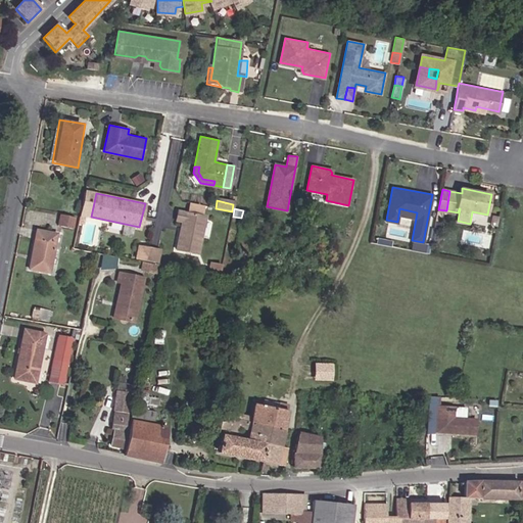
[(178,210),(176,222),(183,223),(178,250),(199,254),(206,216),(178,210)]
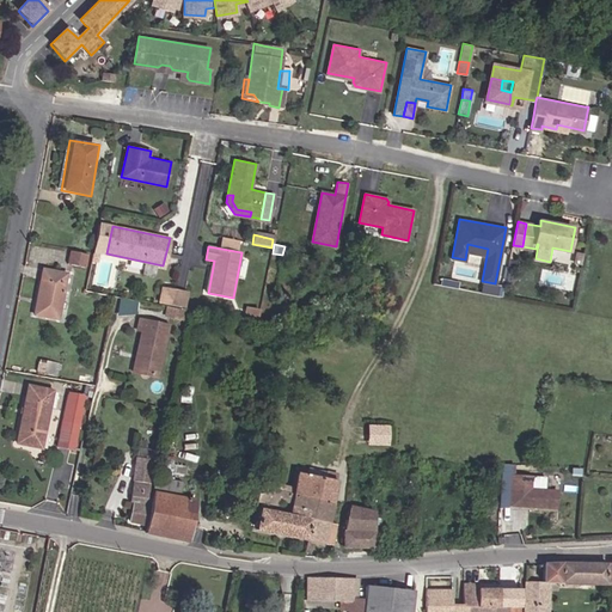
[(291,257),(293,248),(285,246),(282,255),(291,257)]
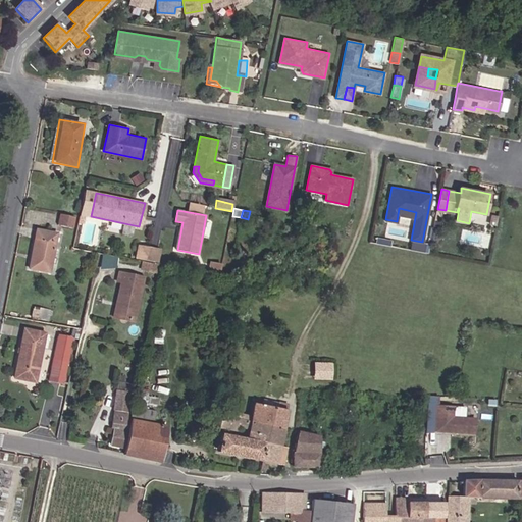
[(51,227),(68,230),(70,217),(53,215),(52,221),(51,227)]
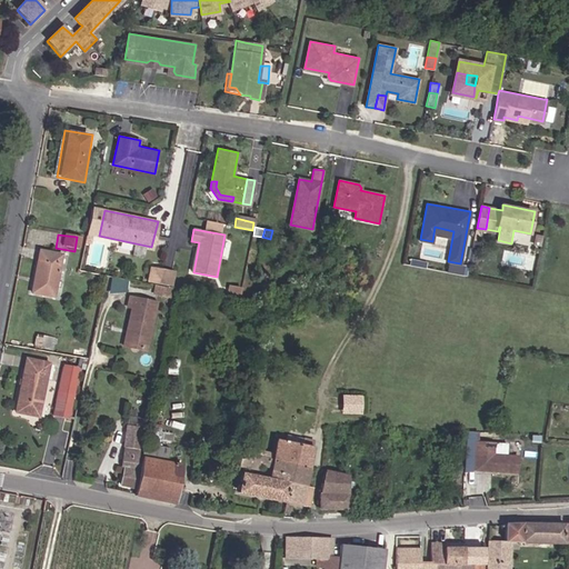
[(40,250),(32,292),(53,296),(60,255),(40,250)]
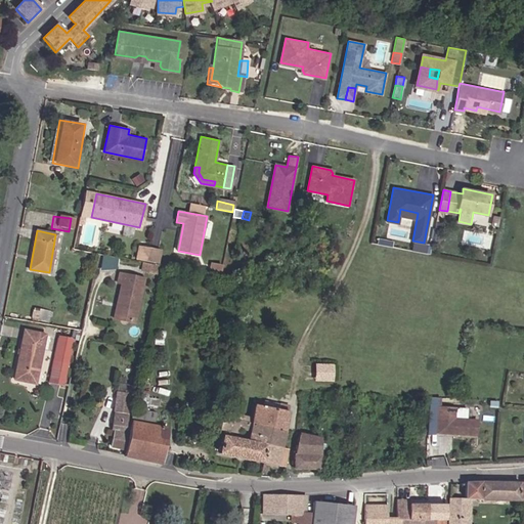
[(159,263),(162,250),(140,247),(138,259),(159,263)]
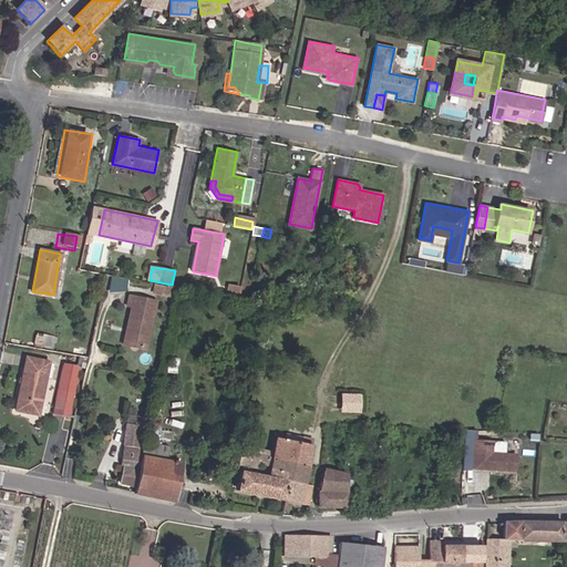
[(126,290),(127,278),(112,277),(111,289),(126,290)]
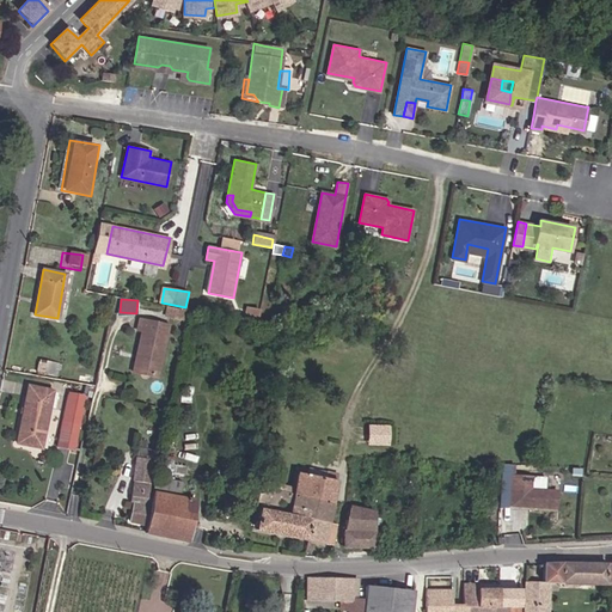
[(258,325),(262,311),(248,307),(244,322),(258,325)]
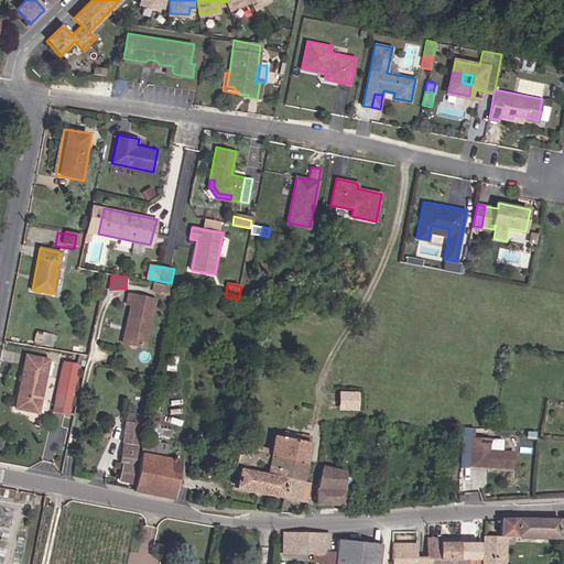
[(132,306),(125,342),(148,346),(145,345),(154,300),(129,294),(128,305),(132,306)]
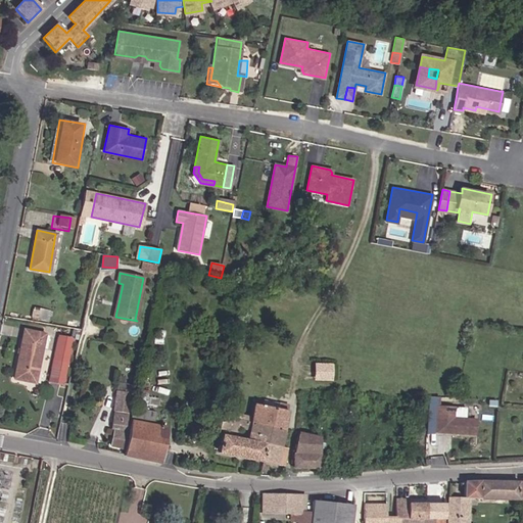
[(34,311),(32,320),(44,323),(46,315),(34,311)]
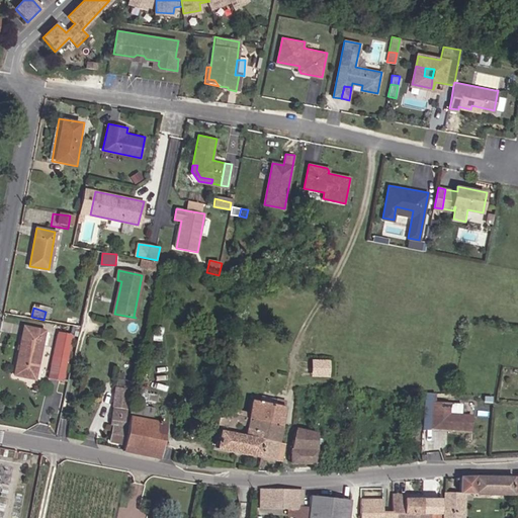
[(23,327),(14,377),(33,380),(44,331),(23,327)]
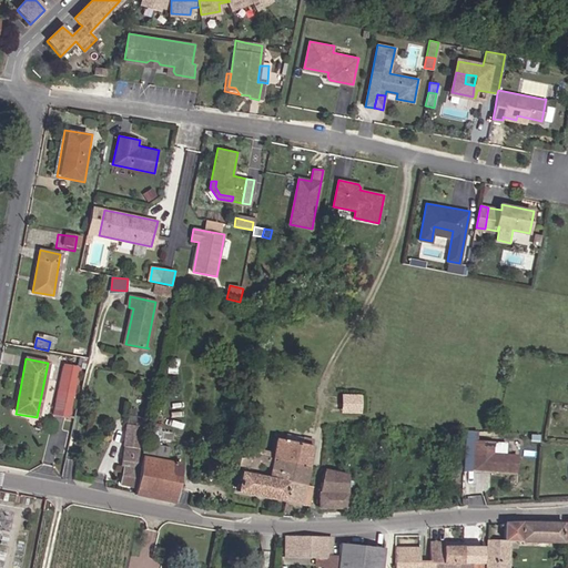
[(69,422),(79,371),(63,367),(52,418),(57,419),(69,422)]
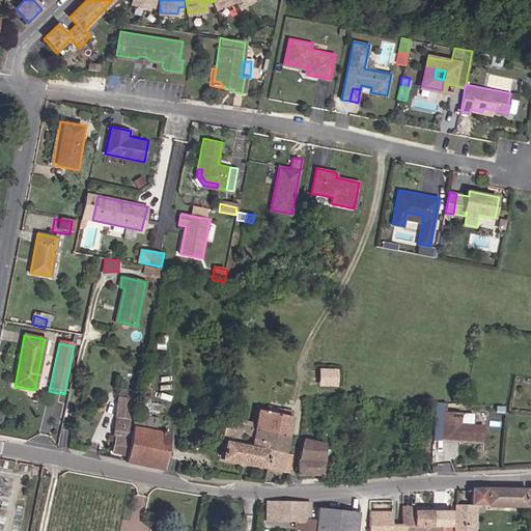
[(338,369),(319,369),(318,379),(318,386),(338,386),(338,369)]
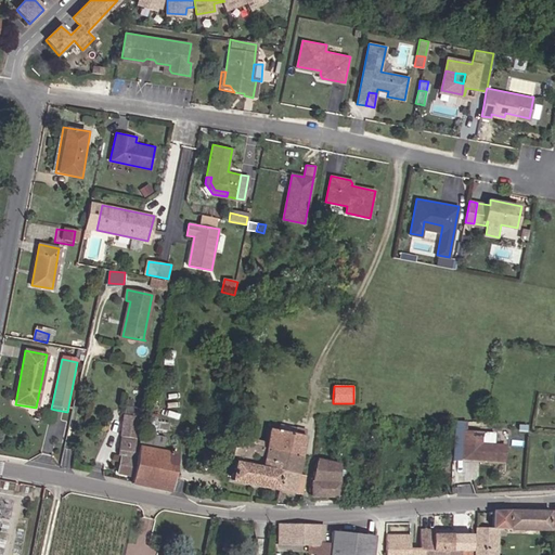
[(140,426),(142,415),(145,399),(128,396),(125,411),(123,423),(140,426)]
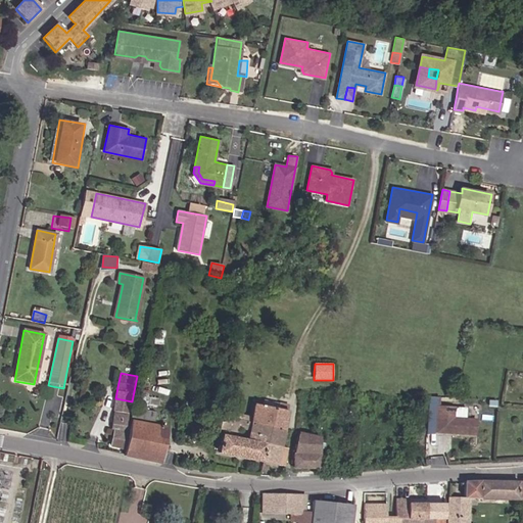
[(111,446),(124,449),(123,456),(159,463),(165,428),(130,422),(131,418),(130,418),(132,401),(115,398),(114,408),(119,410),(111,446)]
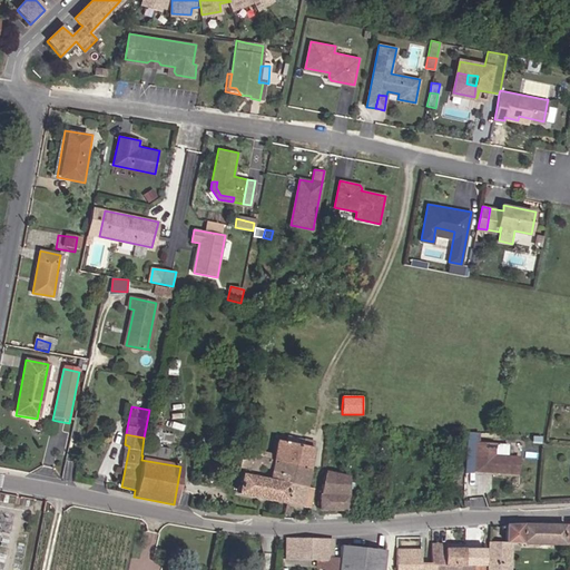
[(263,460),(274,462),(307,470),(314,441),(307,440),(306,446),(279,442),(277,455),(265,453),(263,460)]
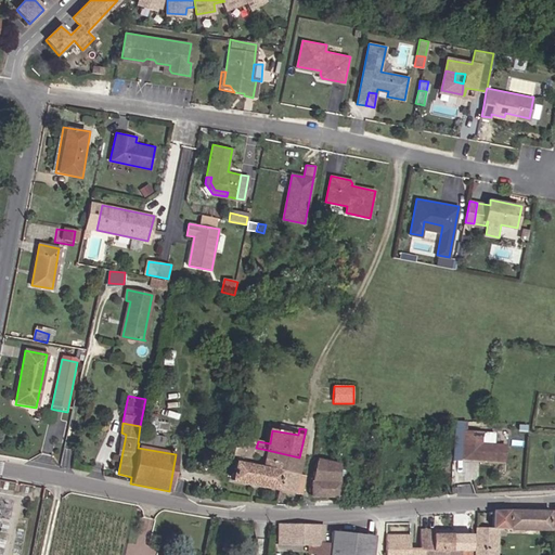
[(465,431),(463,454),(479,455),(478,460),(503,462),(504,446),(480,443),(481,433),(465,431)]
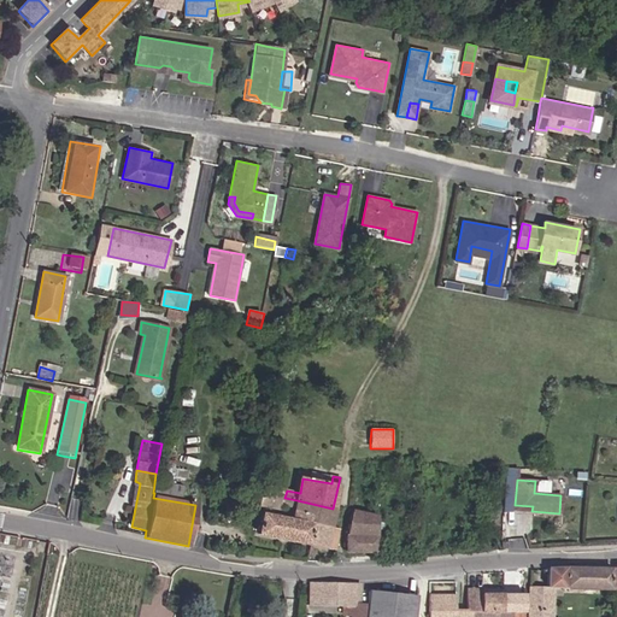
[(281,505),(282,498),(260,493),(258,506),(278,511),(281,505)]
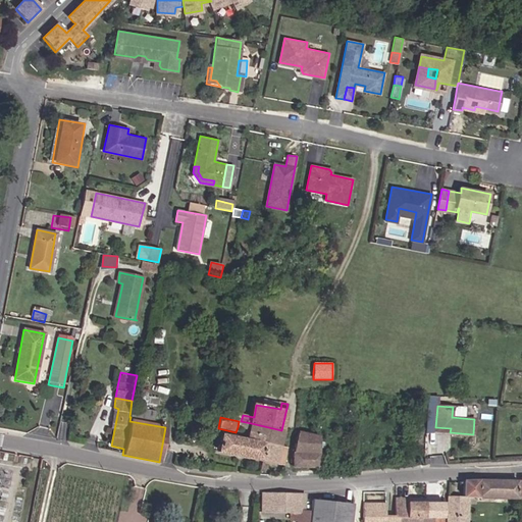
[(241,421),(239,421),(238,427),(250,430),(251,423),(241,421)]
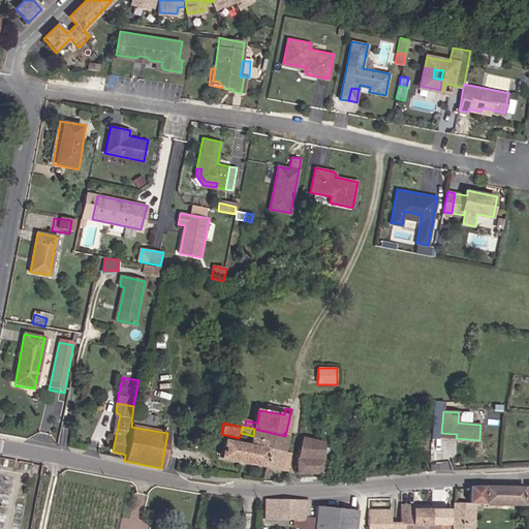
[(285,436),(254,429),(253,436),(252,438),(267,441),(265,449),(282,453),(285,436)]
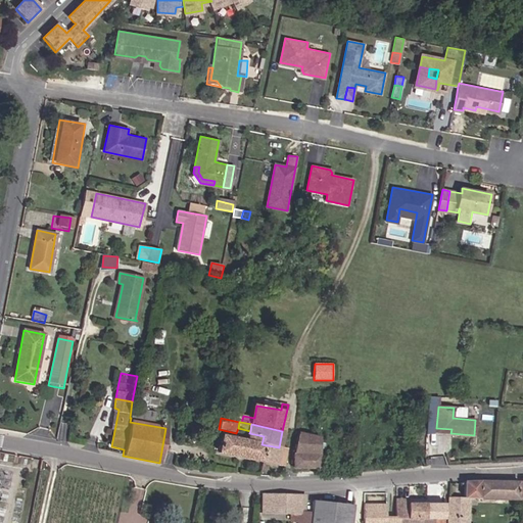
[(264,436),(249,433),(248,441),(224,435),(220,453),(257,462),(262,444),(264,436)]
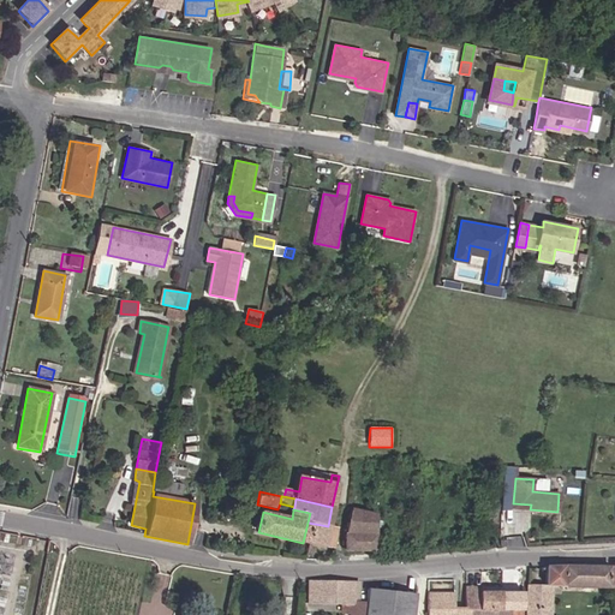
[(351,511),(345,535),(342,550),(359,549),(372,549),(375,512),(351,511)]
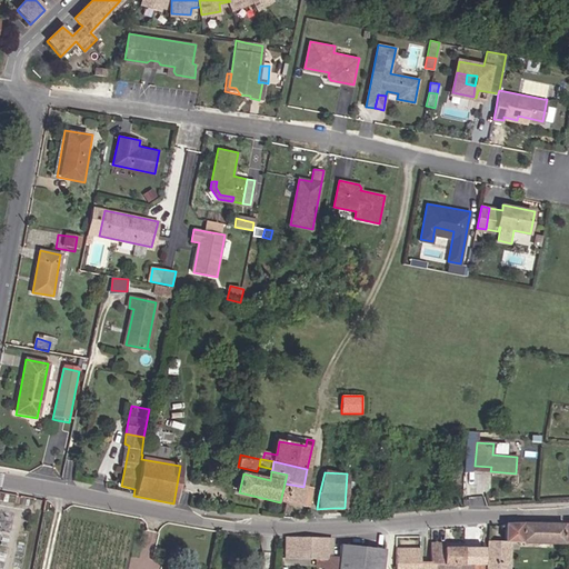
[(302,492),(303,487),(285,483),(280,502),(307,508),(309,493),(302,492)]
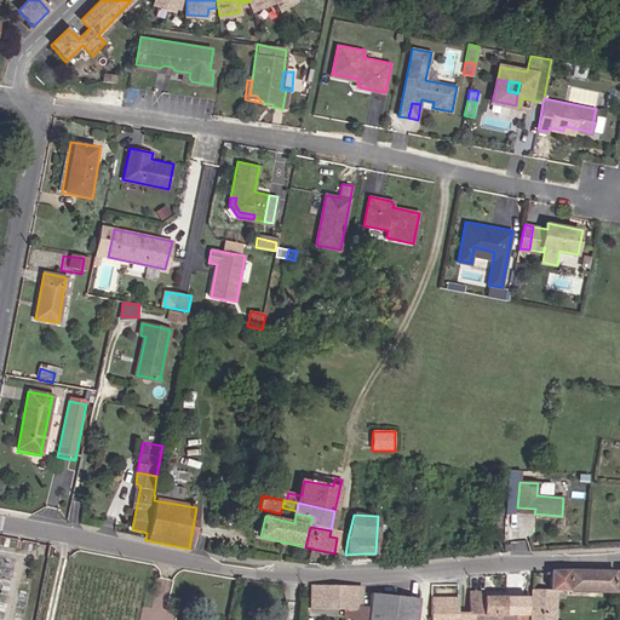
[(552,572),(550,572),(549,591),(554,591),(616,591),(615,573),(552,572)]
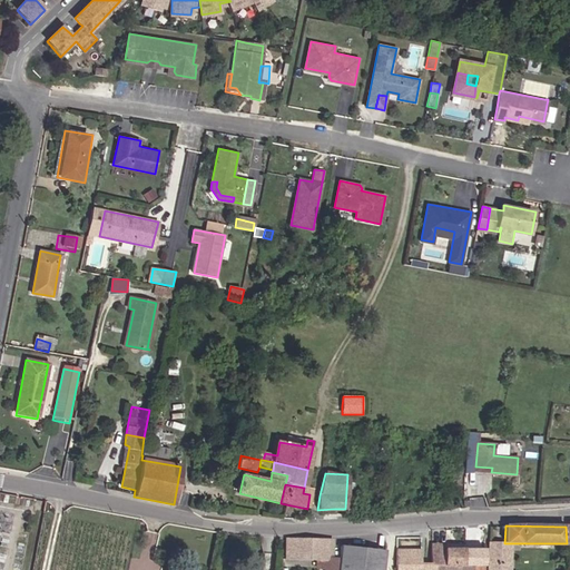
[(337,569),(340,562),(330,561),(331,540),(288,539),(287,538),(286,560),(317,562),(316,569),(337,569)]
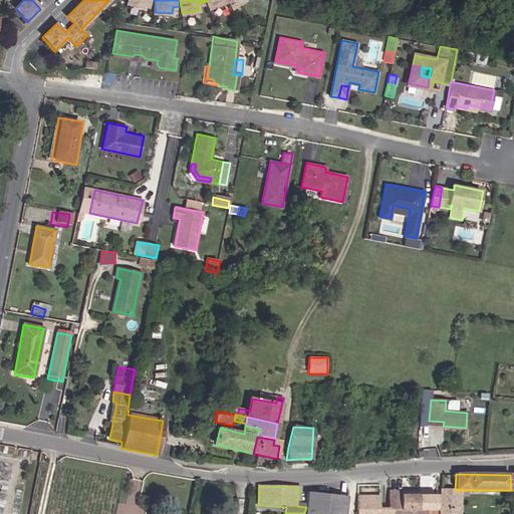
[(457,513),(459,490),(455,490),(441,491),(440,513),(457,513)]
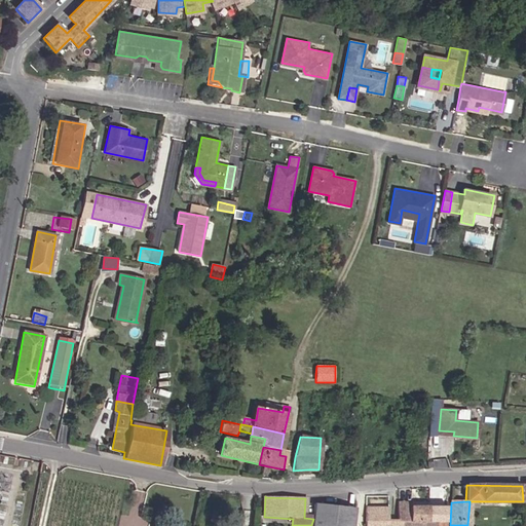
[(400,521),(410,522),(428,522),(428,508),(428,502),(397,503),(397,508),(397,521),(400,521)]
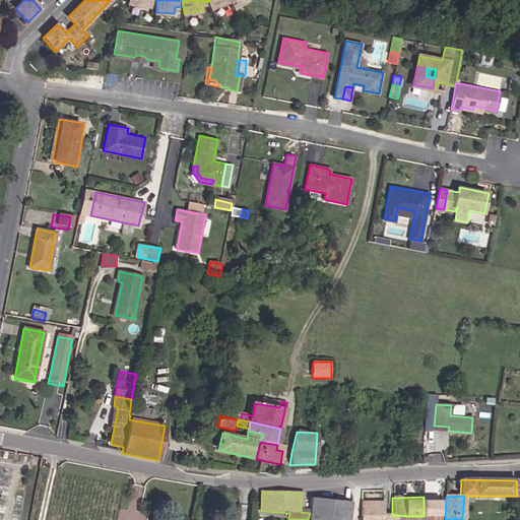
[(308,519),(349,519),(351,502),(336,501),(311,498),(310,513),(308,519)]
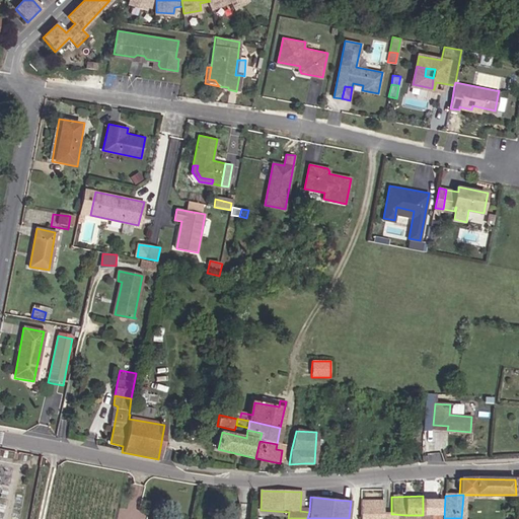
[(428,518),(429,515),(425,515),(423,515),(404,515),(394,514),(391,514),(385,514),(385,501),(362,501),(361,518),(428,518)]
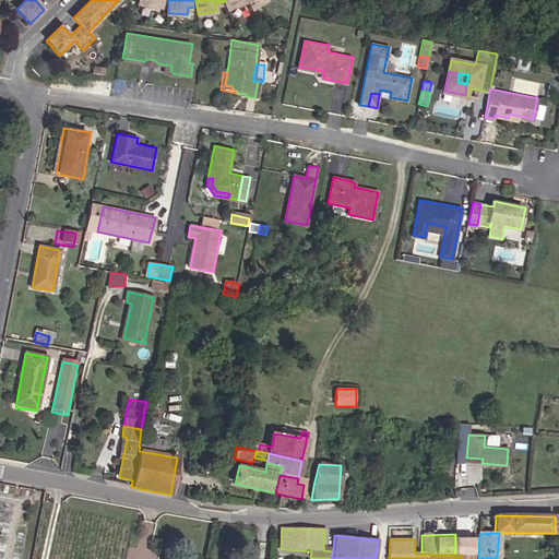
[(462,555),(461,558),(473,558),(475,540),(455,539),(455,555),(458,555),(462,555)]
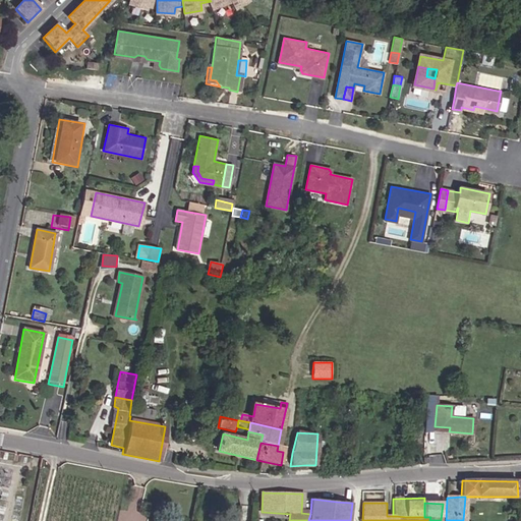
All buildings are outlined.
